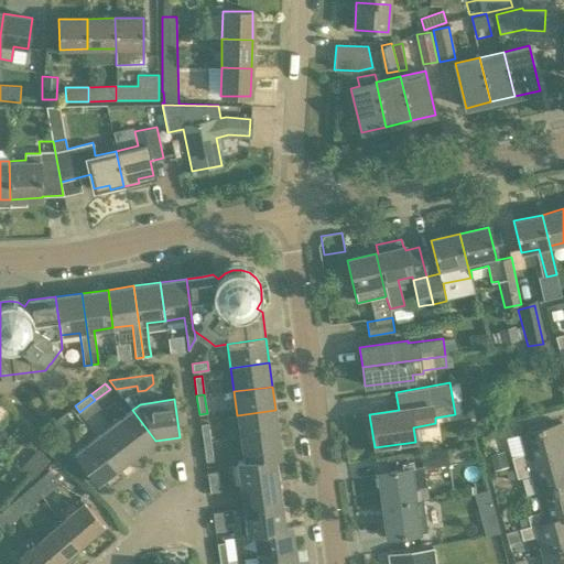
[(155,441),(132,410),(112,424),(137,455),(155,441)]
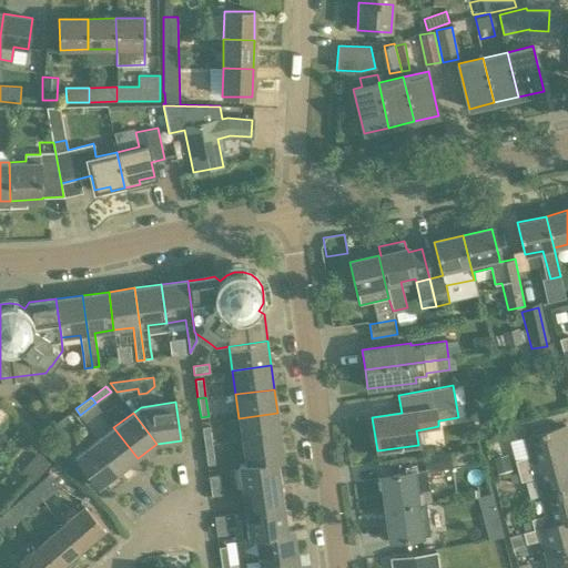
[(277,413),(239,418),(242,442),(281,436),(277,413)]
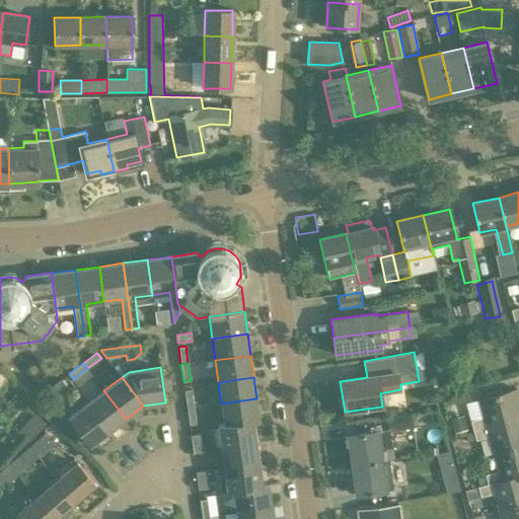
[(61,379),(47,390),(52,395),(65,384),(61,379)]
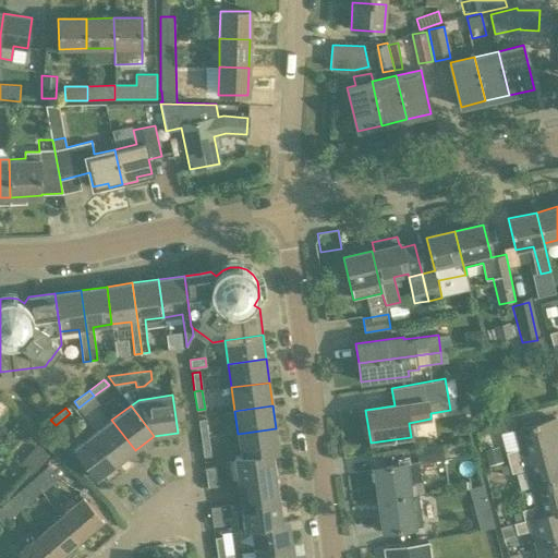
[(201,438),(208,437),(206,419),(198,420),(201,438)]
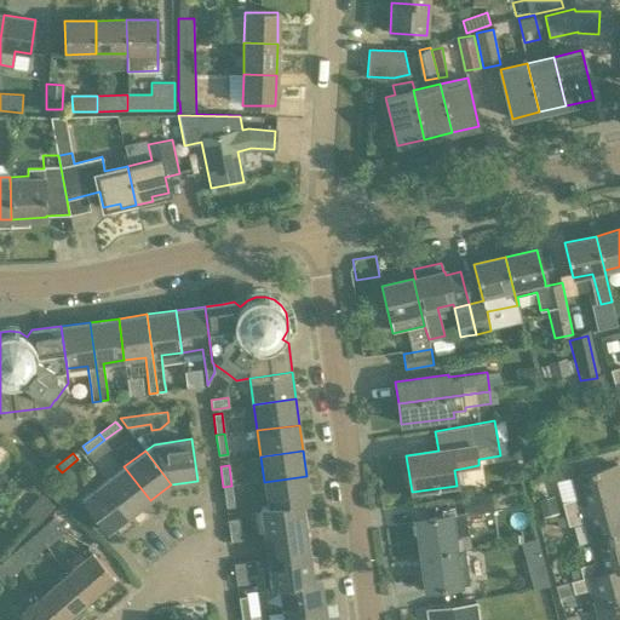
[(124,466),(103,482),(128,516),(150,500),(124,466)]
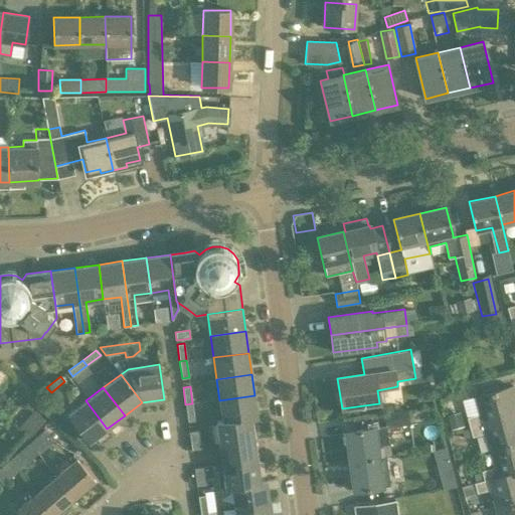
[(470,427),(514,414),(514,404),(510,387),(497,391),(477,396),(481,414),(468,417),(470,427)]
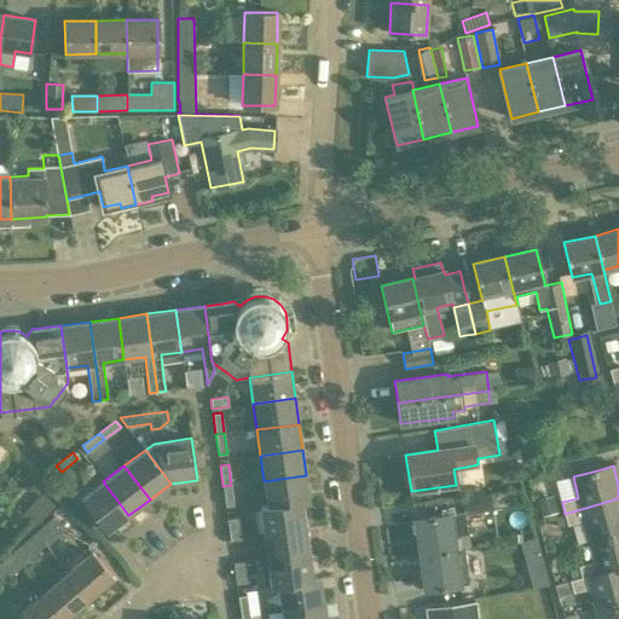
[(306,475),(264,481),(267,505),(260,507),(260,508),(310,502),(306,475)]
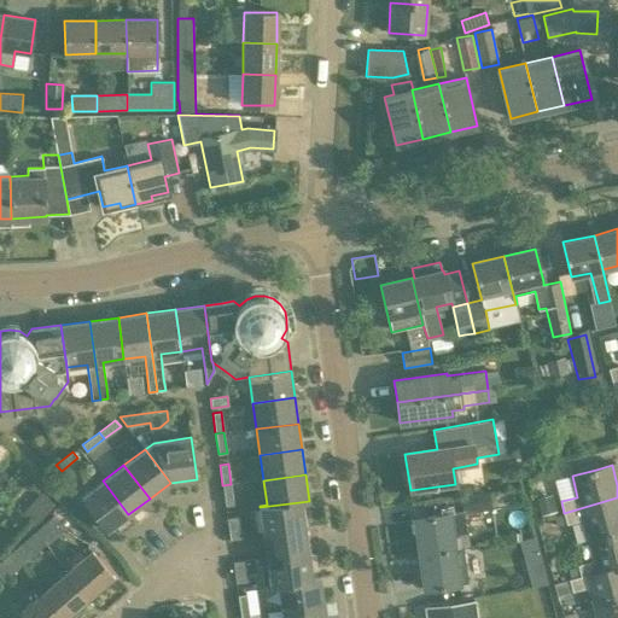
[(128,514),(103,481),(81,497),(106,531),(128,514)]
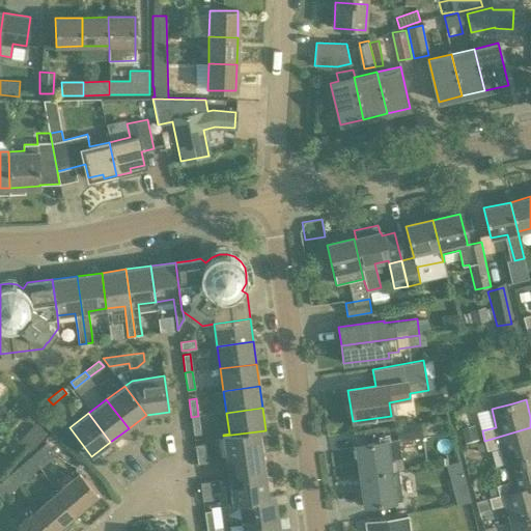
[(198,416),(191,417),(194,435),(201,434),(198,416)]
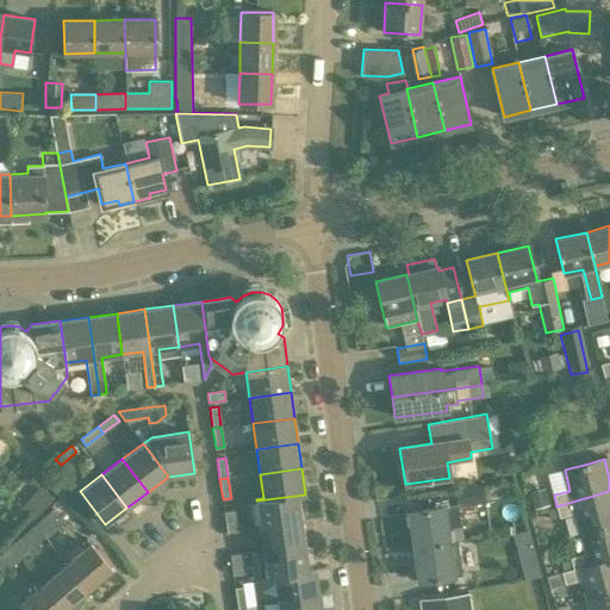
[(42,485),(23,505),(36,517),(55,497),(42,485)]
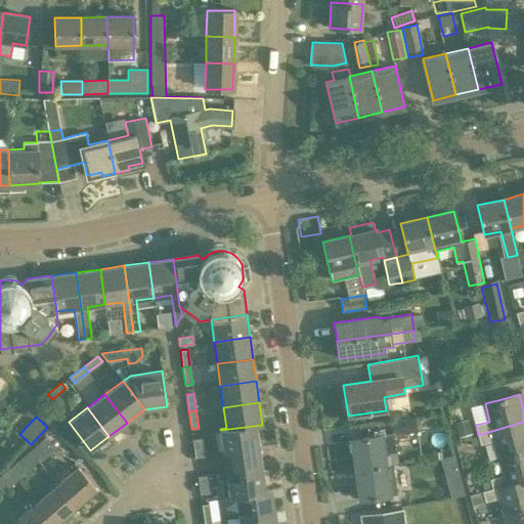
[(416,417),(389,420),(391,434),(393,433),(393,434),(417,432),(416,418),(416,417)]
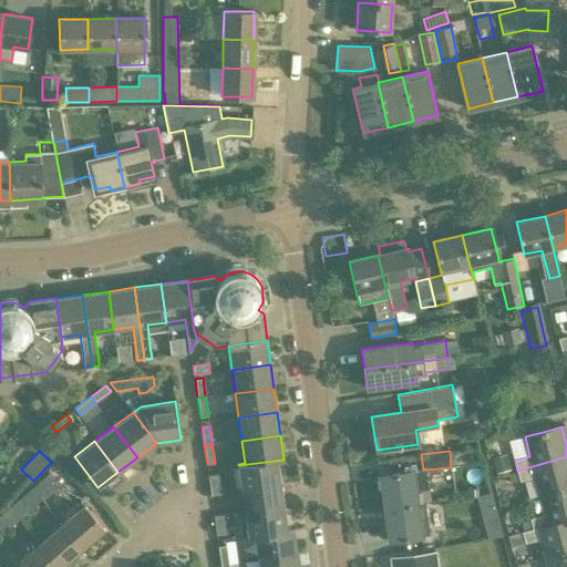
[(566,456),(517,471),(521,482),(535,477),(540,496),(566,488),(566,456)]
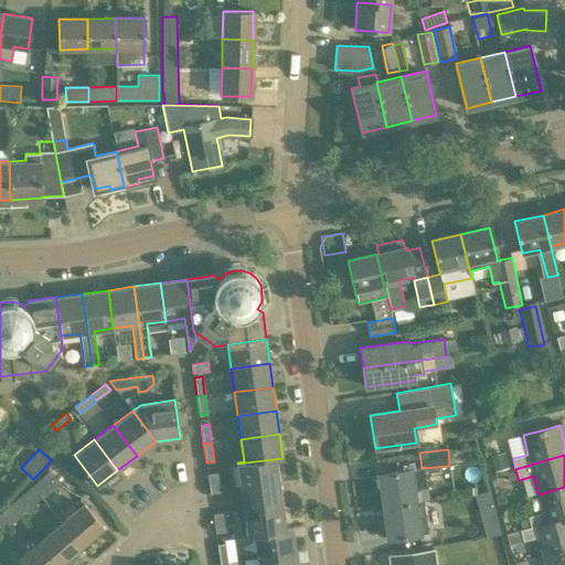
[(283,458),(237,464),(241,489),(279,483),(276,460),(283,459),(283,458)]
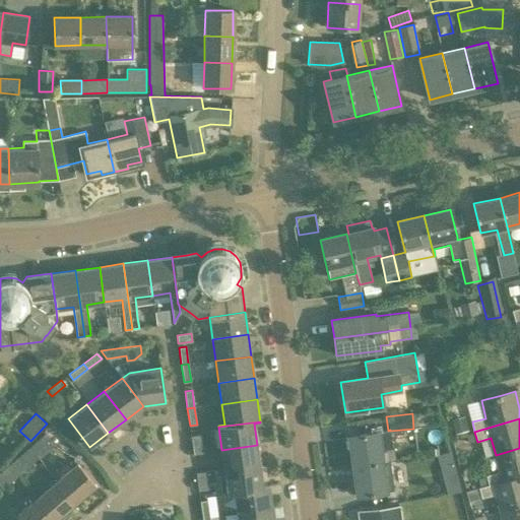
[(379,432),(348,436),(352,465),(383,461),(381,450),(392,448),(390,431),(390,430),(388,431),(379,432)]
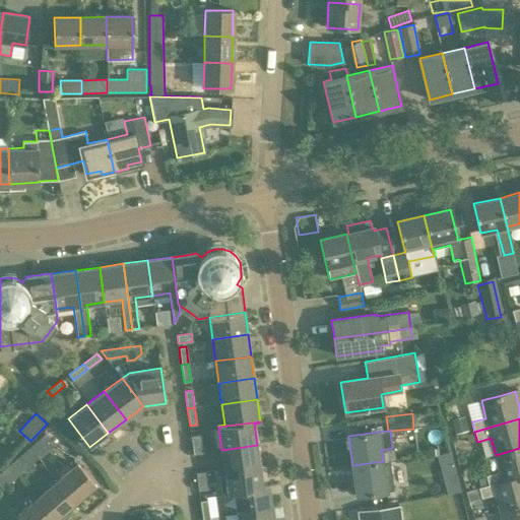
[(45,433),(28,447),(38,457),(54,443),(45,433)]
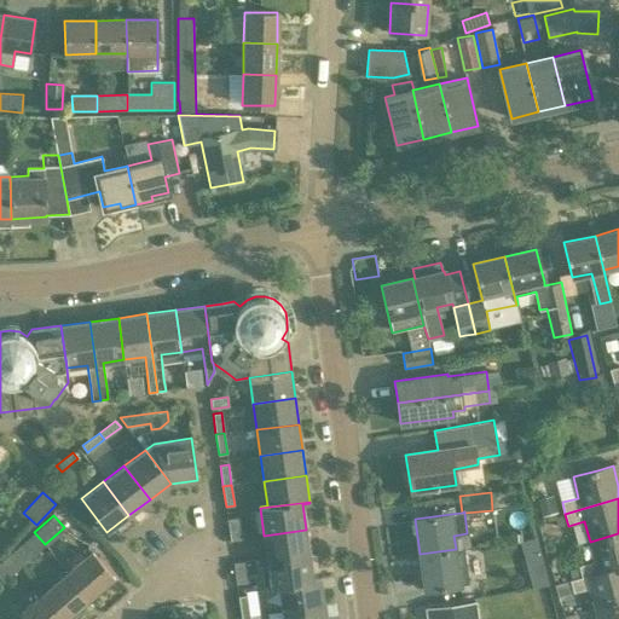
[(239,518),(227,520),(231,541),(242,539),(239,518)]
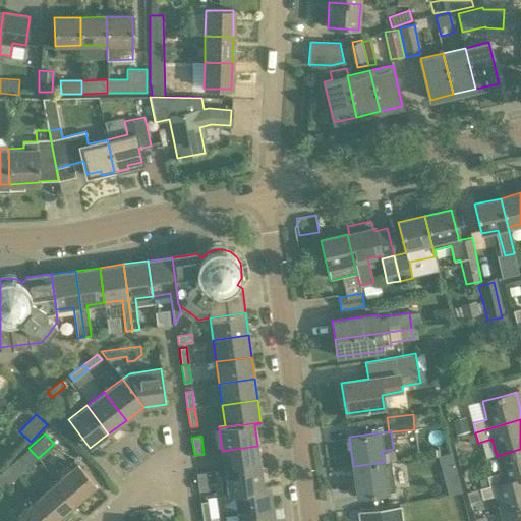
[(257,446),(222,451),(224,460),(225,470),(261,465),(259,456),(257,446)]
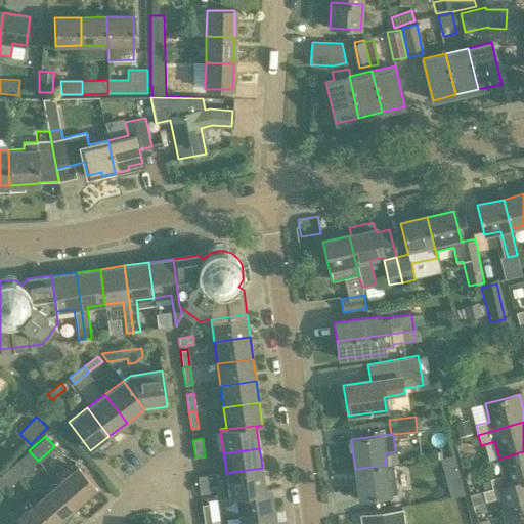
[(29,450),(9,468),(17,478),(38,461),(29,450)]
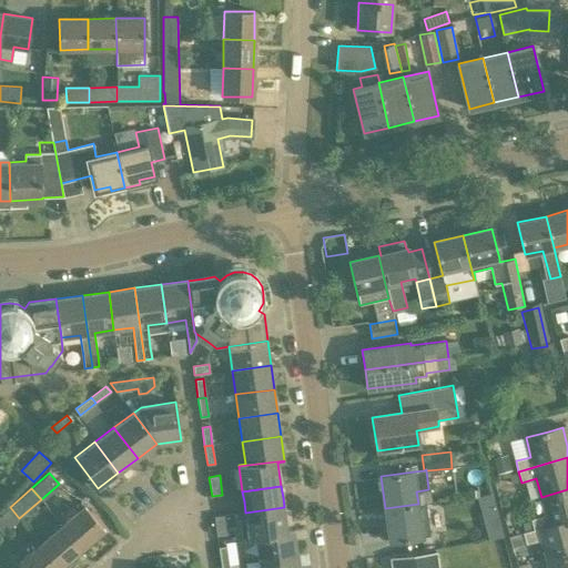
[(567,489),(541,497),(546,516),(531,519),(534,530),(567,521),(567,489)]
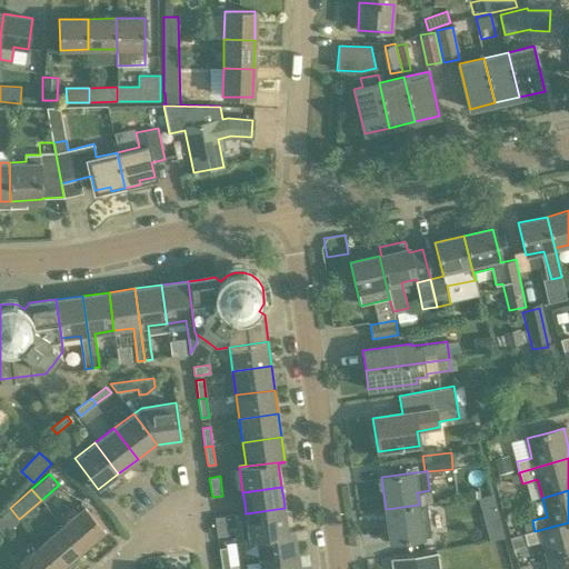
[(419,505),(386,509),(390,542),(423,538),(431,537),(427,503),(419,505)]
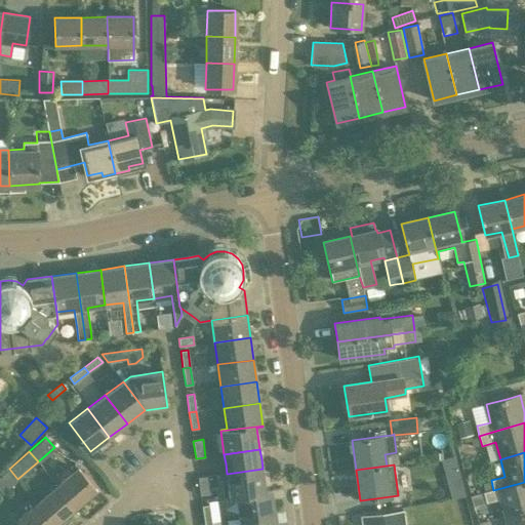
[(17,479),(9,469),(0,476),(0,490),(1,492),(17,479)]
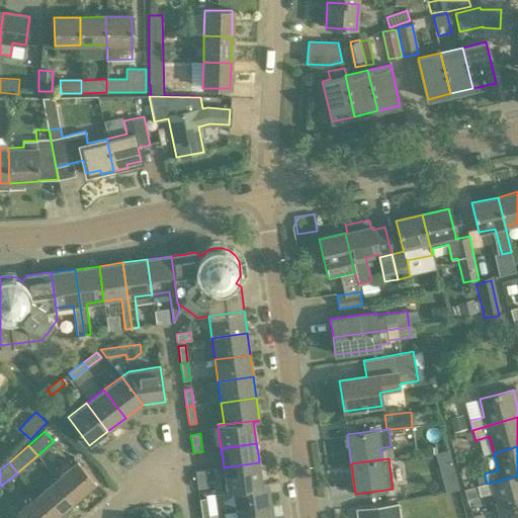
[(78,462),(58,480),(75,501),(95,484),(78,462)]
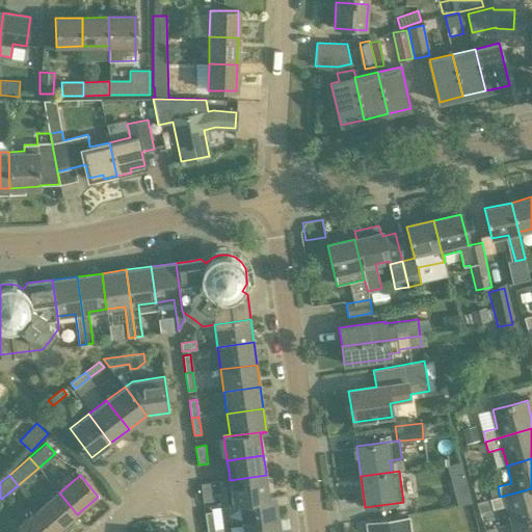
[(233,504),(275,498),(275,497),(269,498),(266,475),(230,480),(233,504)]
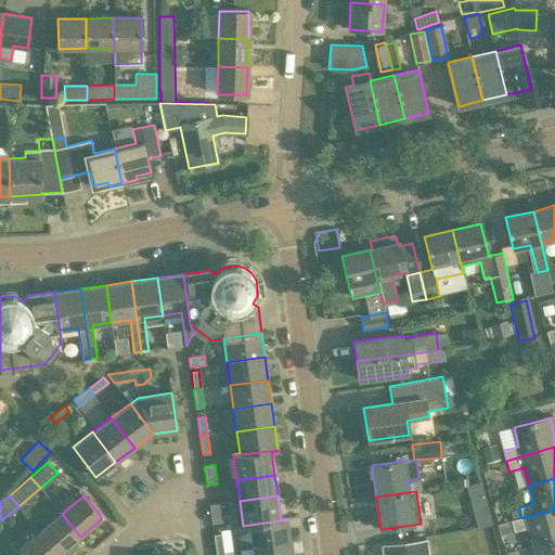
[(209,505),(213,524),(222,523),(220,503),(209,505)]
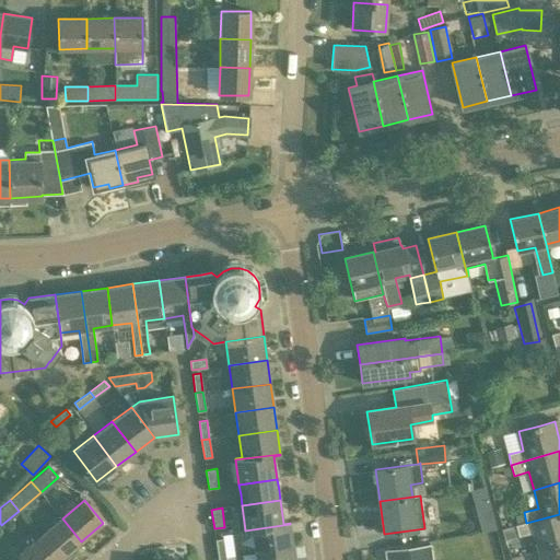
[(559,514),(526,523),(516,526),(520,537),(533,534),(538,551),(559,545),(559,514)]
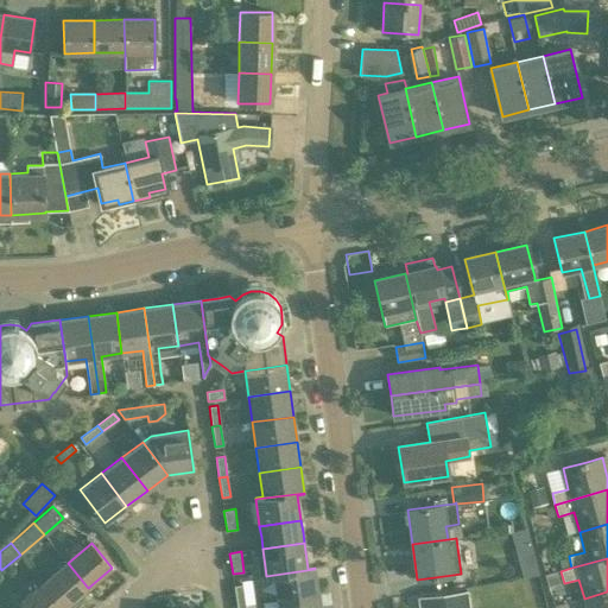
[(68,563),(44,583),(65,607),(88,588),(68,563)]
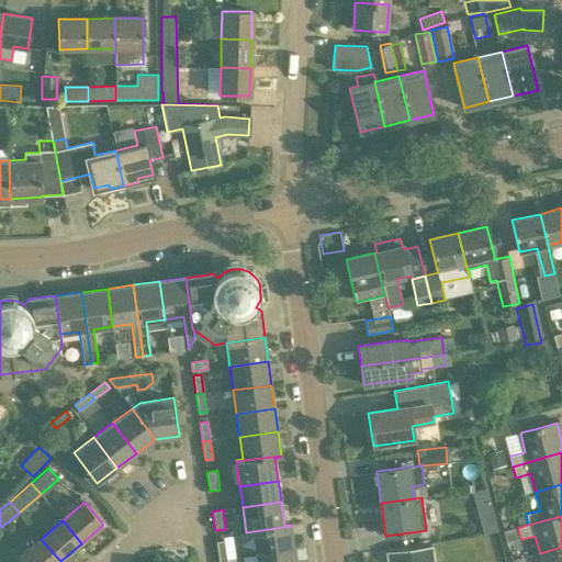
[(294,550),(291,526),(246,532),(253,532),(256,554),(294,550)]
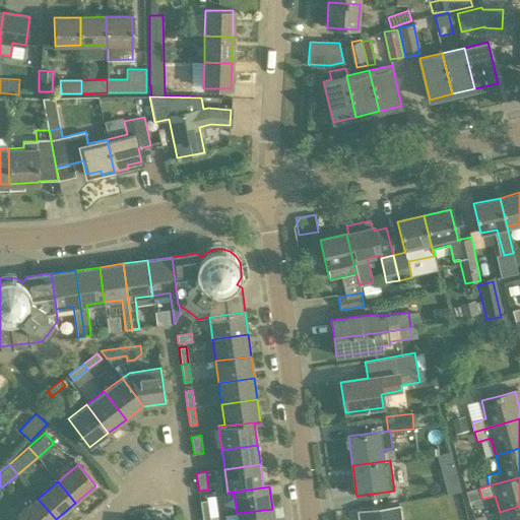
[(54,519),(56,519),(38,499),(17,515),(21,519),(54,519)]
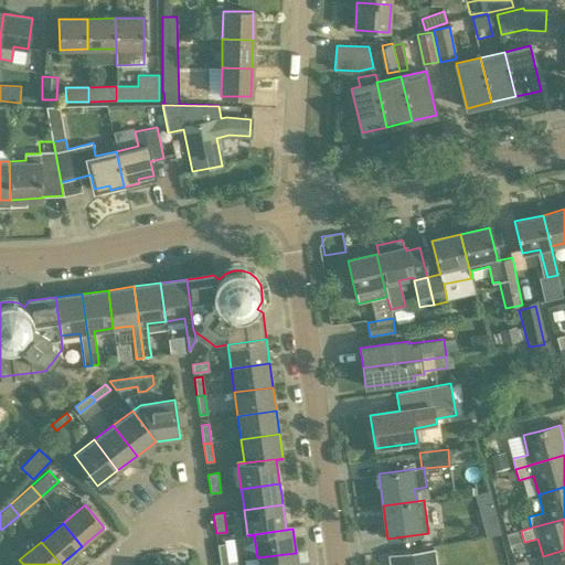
[(220,563),(227,562),(225,543),(217,544),(220,563)]
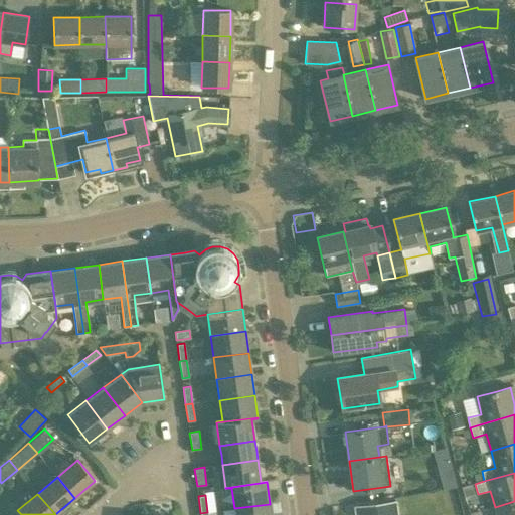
[(514,514),(514,501),(495,507),(496,514),(514,514)]
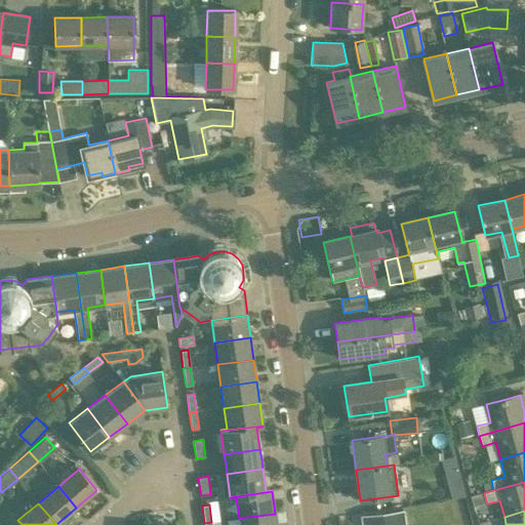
[(403,524),(402,512),(362,517),(363,524),(403,524)]
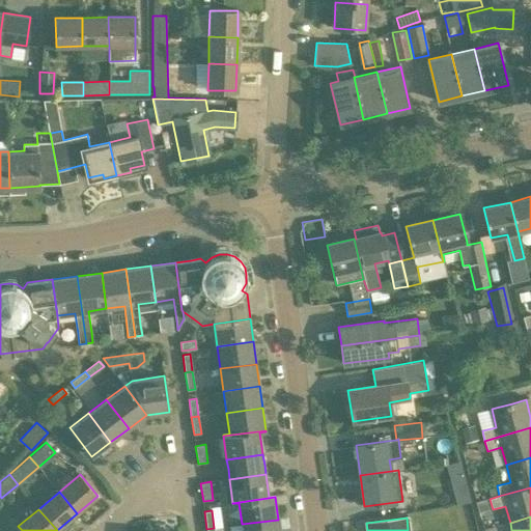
[(279,530),(278,520),(242,524),(243,530),(279,530)]
